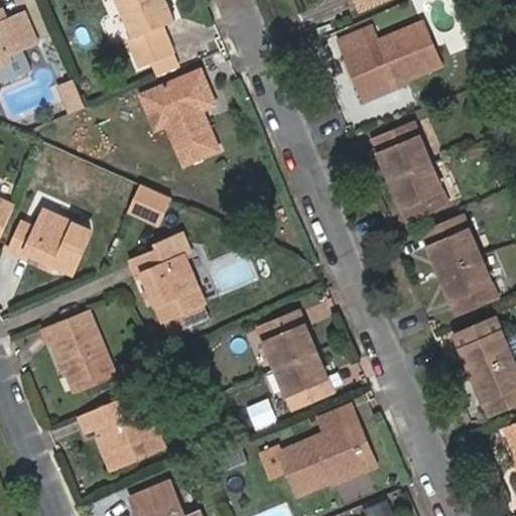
[(117,0),(133,41),(127,43),(138,73),(175,58),(165,30),(176,26),(169,7),(165,9),(163,3),(166,1),(165,0),(117,0)]
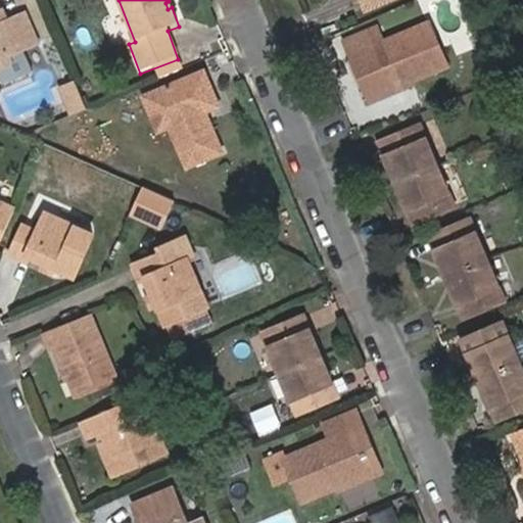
[(362,0),(367,11),(392,0),(362,0)]
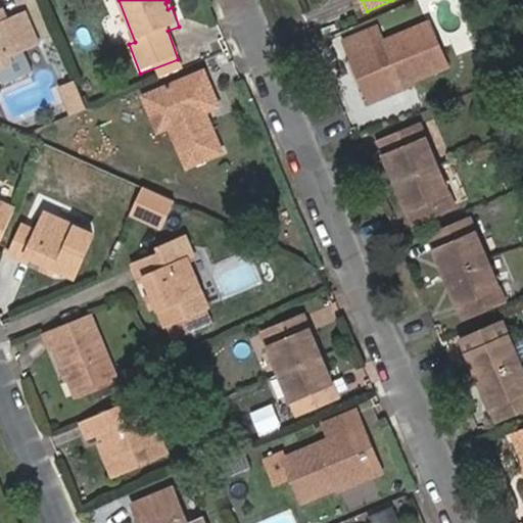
[(0,69),(6,67),(3,59),(16,54),(33,48),(20,19),(3,27),(0,27),(0,69)]
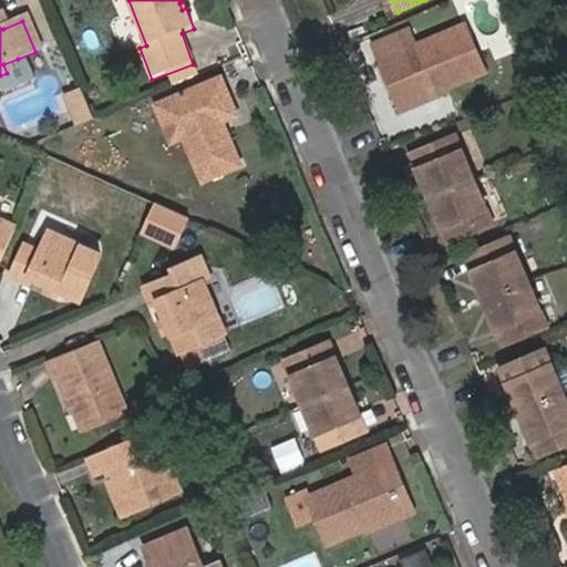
[(372,44),(379,61),(389,57),(408,99),(443,83),(444,88),(484,71),(464,26),(415,45),(408,30),(372,44)]
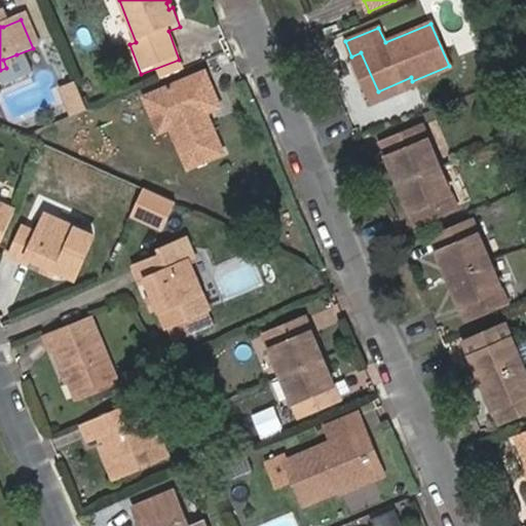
[(361,52),(351,57),(364,85),(370,103),(381,99),(414,84),(412,81),(411,77),(378,91),(361,52)]
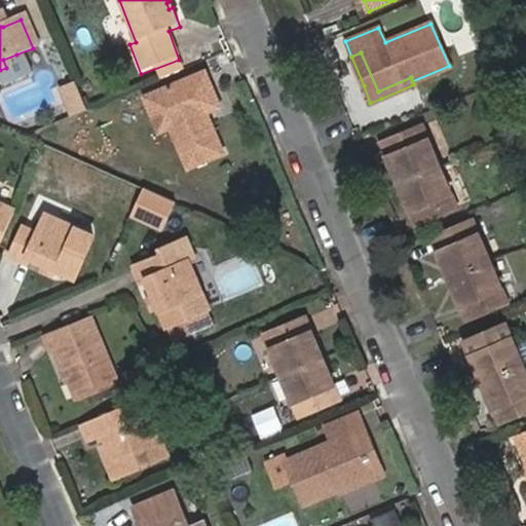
[(6,68),(0,70),(0,86),(26,76),(16,54),(3,60),(6,68)]
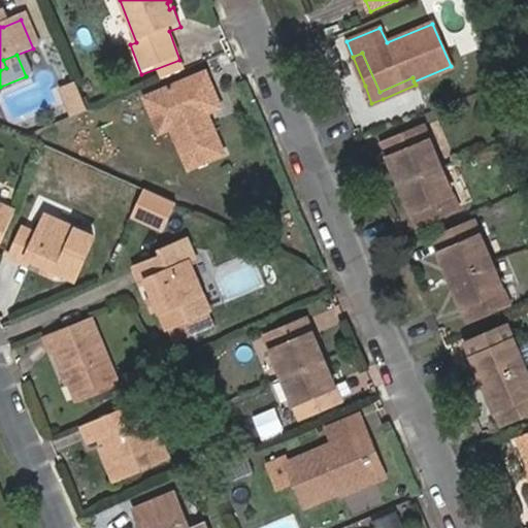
[(207,76),(159,96),(172,132),(189,173),(225,157),(211,125),(205,128),(202,122),(208,119),(223,112),(207,76)]
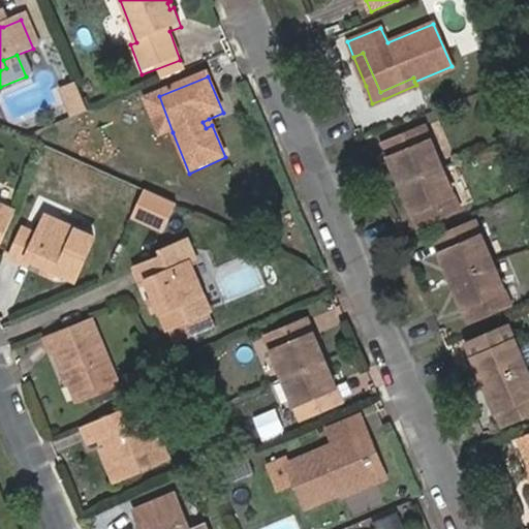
[(80,85),(64,91),(75,119),(90,112),(80,85)]
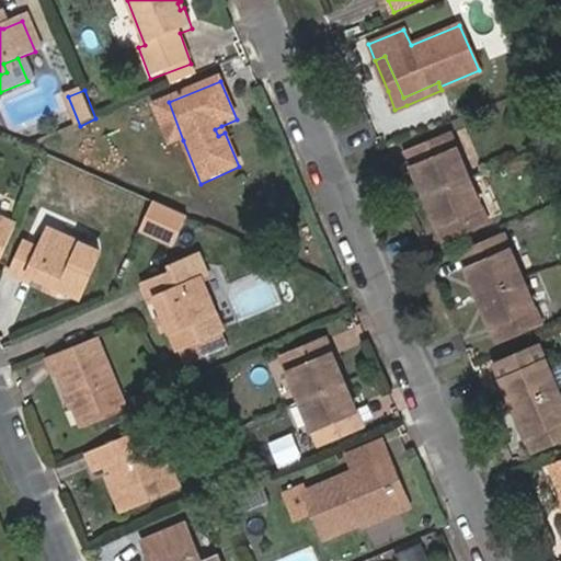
[(183,140),(169,102),(156,107),(172,146),(183,140)]
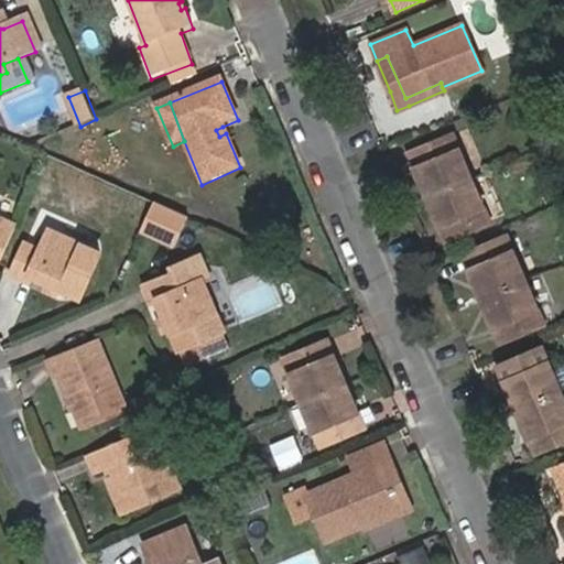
[(226,133),(223,127),(216,130),(219,137),(226,133)]
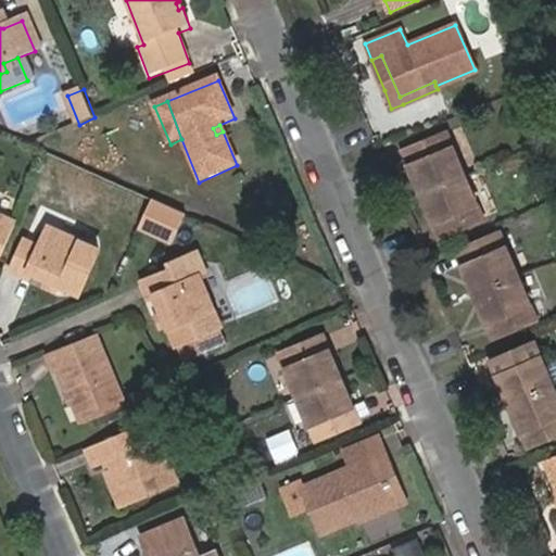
[(403,152),(417,184),(424,181),(432,201),(426,204),(439,236),(481,217),(444,134),(403,152)]
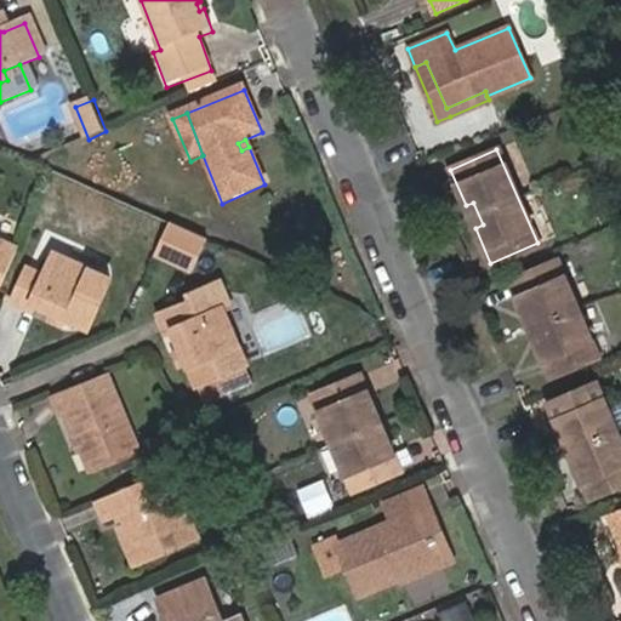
[(473,203),(466,205),(476,228),(483,224),(473,203)]
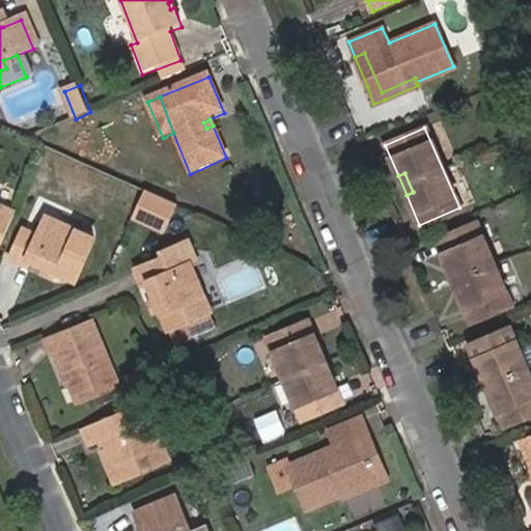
[(0,241),(14,212),(0,204),(0,241)]
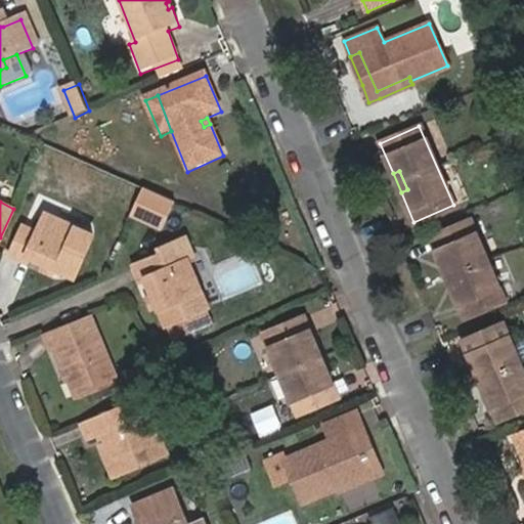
[(46,262),(55,266),(75,275),(93,235),(47,214),(38,232),(24,226),(11,253),(27,260),(29,254),(46,262)]
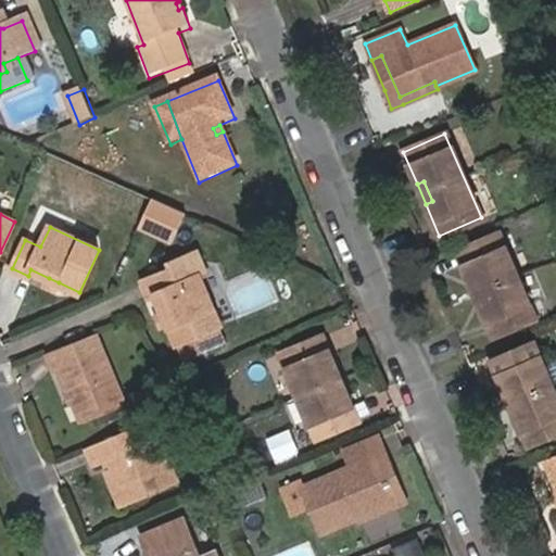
[(457,252),(471,285),(477,281),(485,302),(479,304),(494,337),(535,318),(500,235),(457,252)]
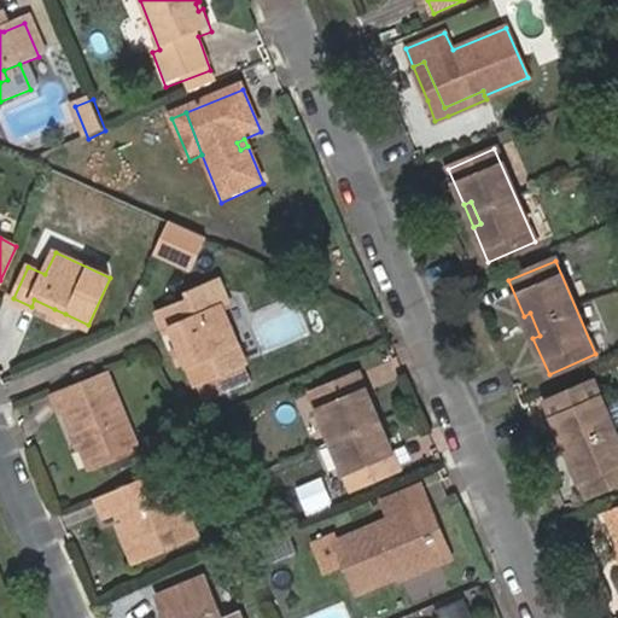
[(174,325),(182,345),(187,355),(198,378),(245,359),(221,303),(199,314),(192,297),(161,310),(168,327),(174,325)]
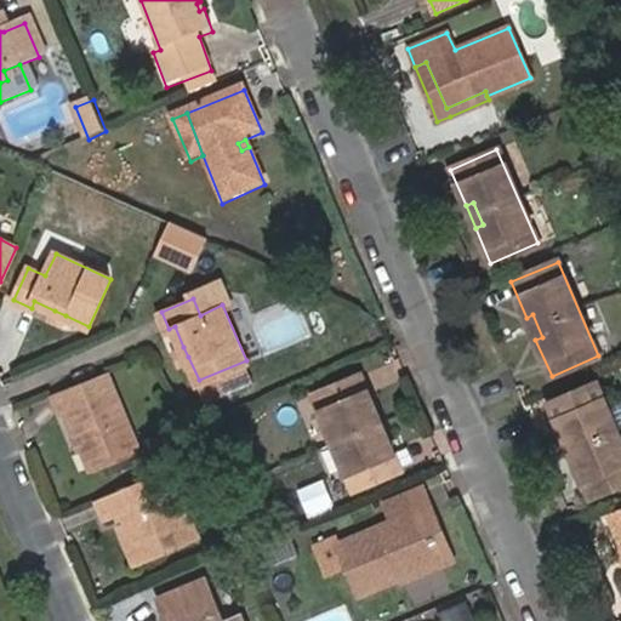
[(62,323),(66,315),(55,311),(51,318),(62,323)]
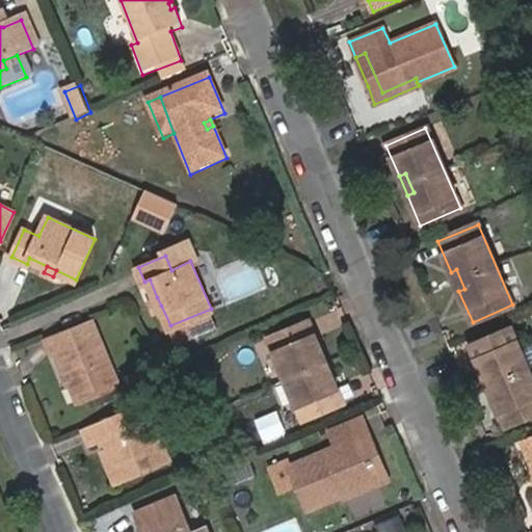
[(456,269),(451,272),(458,291),(464,289),(456,269)]
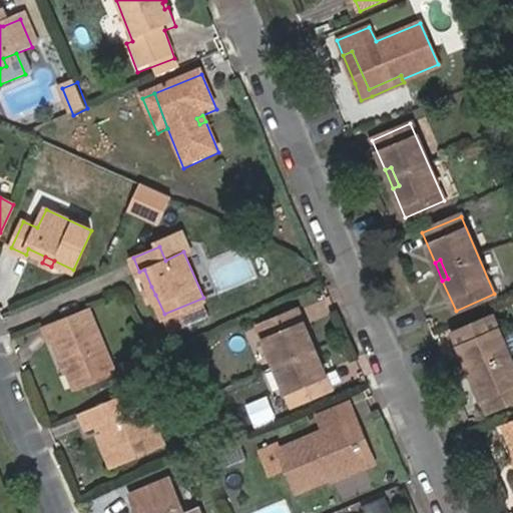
[(155,295),(151,287),(145,289),(149,298),(155,295)]
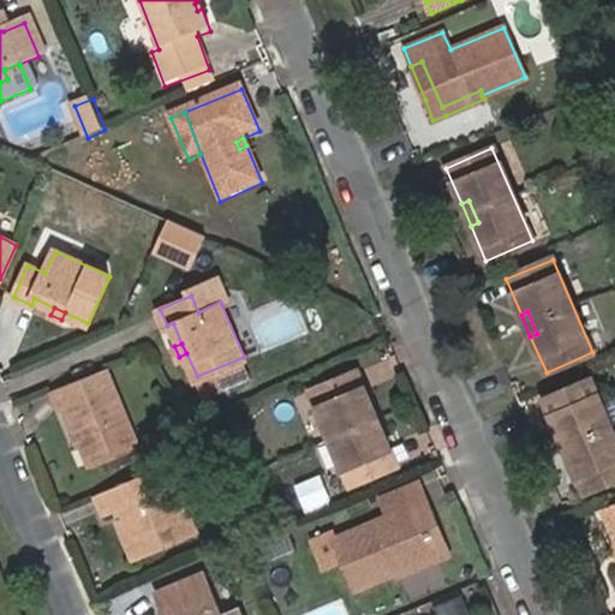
[(136,443),(103,370),(52,390),(59,407),(65,405),(77,434),(82,445),(90,463),(136,443)]
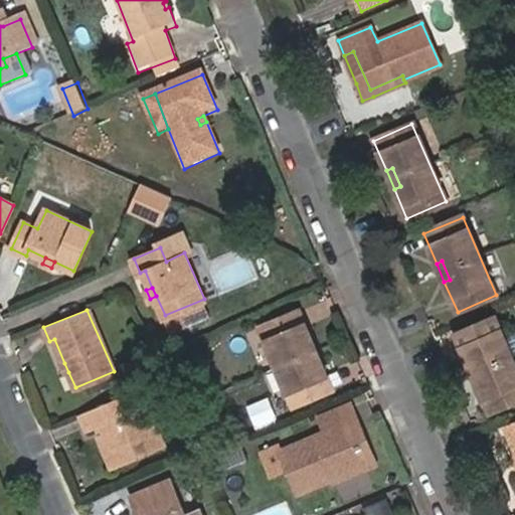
[(307,342),(310,340),(298,312),(258,328),(292,405),(331,389),(319,360),(314,362),(306,343),(307,342)]
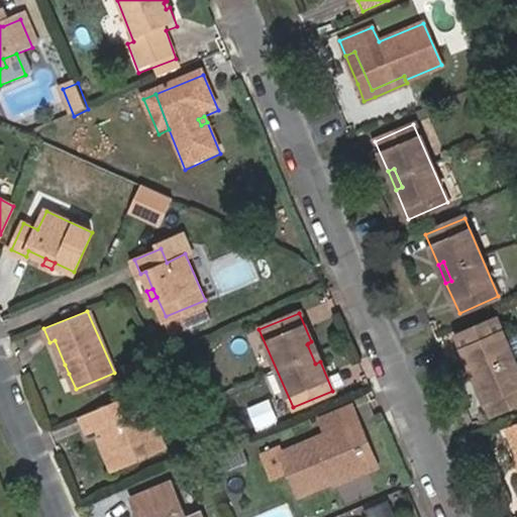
[(457,335),(471,367),(477,364),(485,382),(479,385),(491,415),(516,403),(516,369),(496,320),(457,335)]
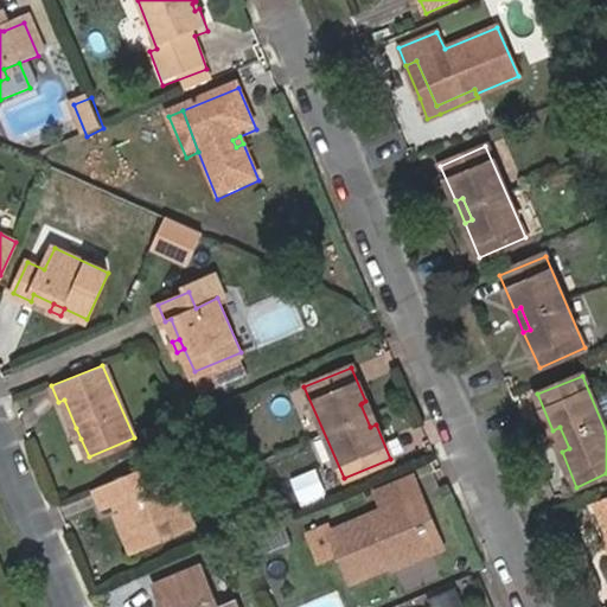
[(376,425),(365,401),(362,403),(360,404),(370,427),(376,425)]
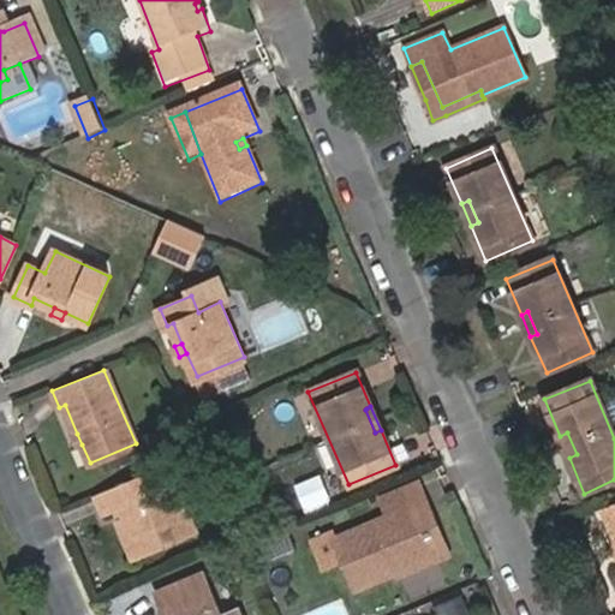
[(567,433),(560,436),(569,458),(577,454),(567,433)]
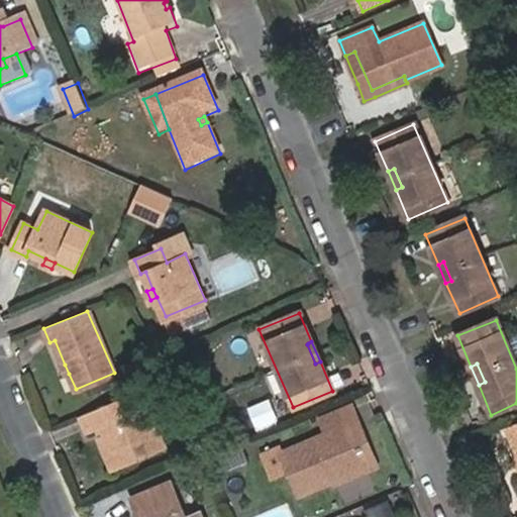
[(69,374),(65,365),(60,367),(64,376),(69,374)]
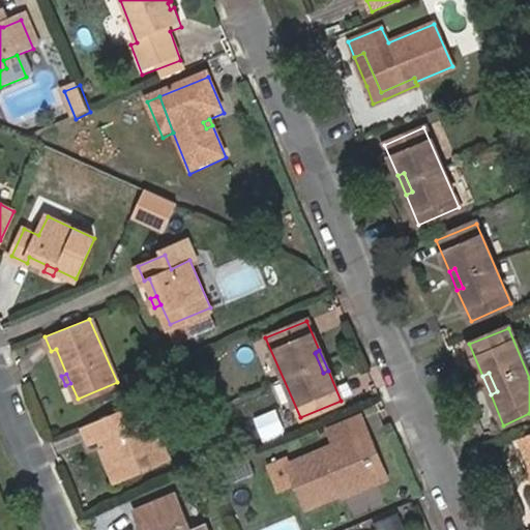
[(149,430),(137,403),(82,427),(90,441),(104,435),(109,448),(102,451),(111,470),(116,480),(168,458),(155,428),(149,430)]
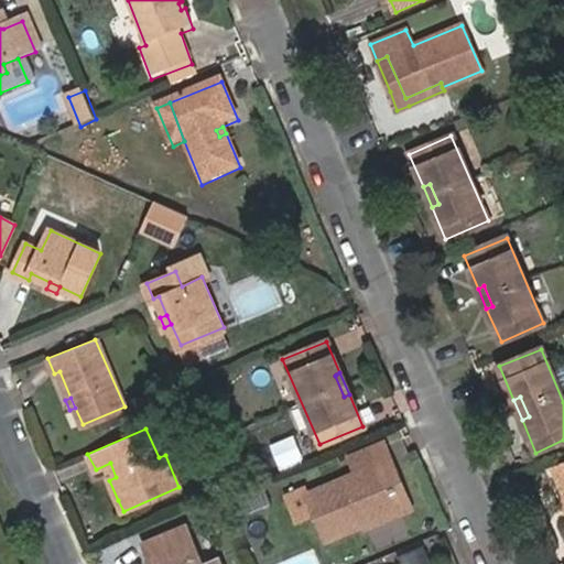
[(380,463),(389,459),(382,442),(348,456),(356,473),(305,494),(326,540),(364,524),(361,520),(398,503),(380,463)]
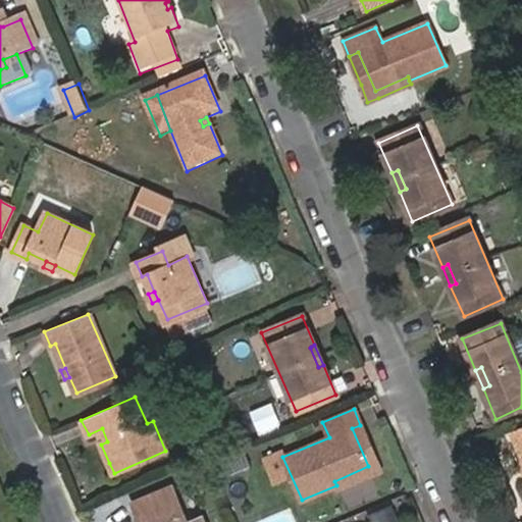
[(374,457),(360,425),(352,428),(368,466),(334,481),(336,485),(338,488),(380,471),(374,457)]
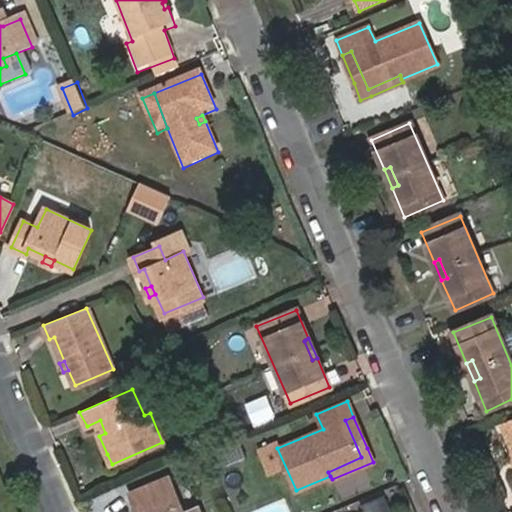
[(130,496),(137,511),(197,511),(197,510),(191,511),(181,511),(167,480),(130,496)]
